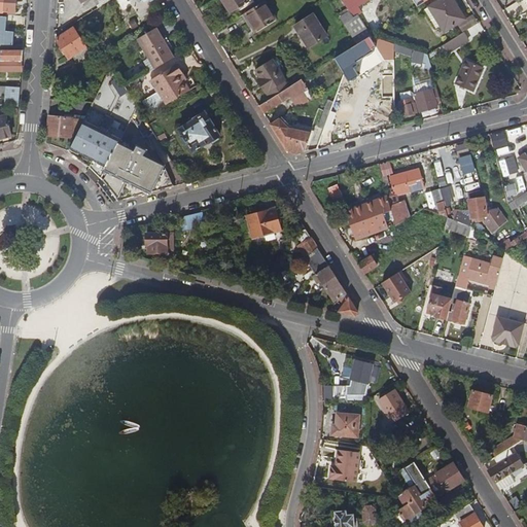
[(0,0),(0,13),(14,14),(15,0),(0,0)]
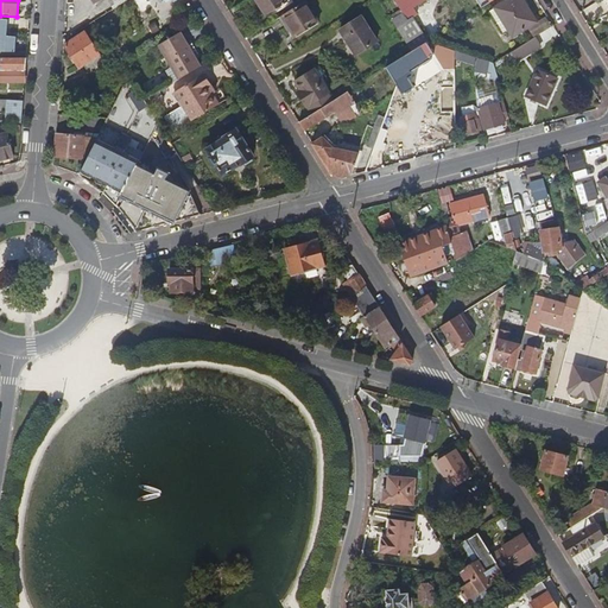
[(283,0),(254,0),(265,17),(285,5),(283,0)]
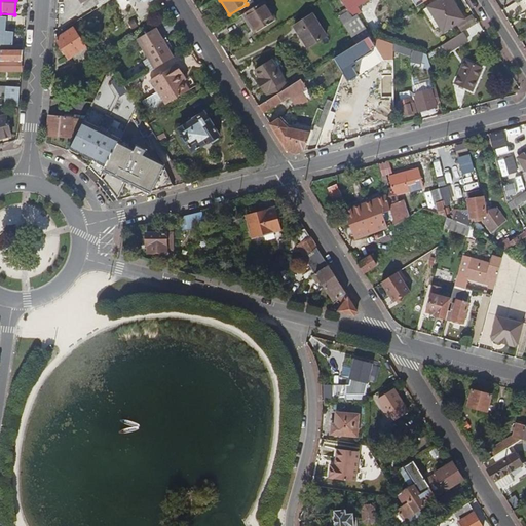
[(368,1),(367,0),(327,0),(350,38),(355,45),(369,36),(357,16),(359,14),(354,8),(368,1)]
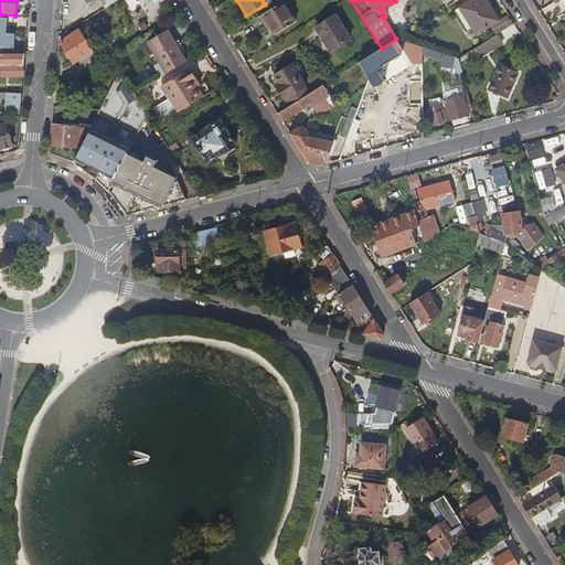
[(500,22),(499,21),(486,0),(468,0),(457,8),(457,9),(454,11),(466,31),(469,29),(475,36),(490,28),(500,22)]
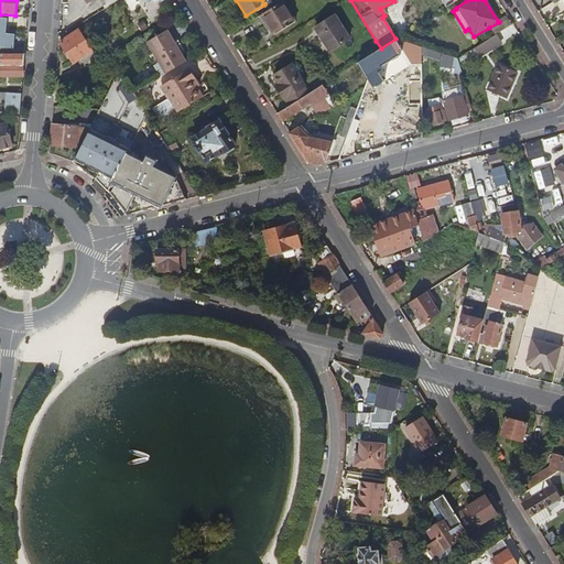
[(282,2),(260,17),(273,36),(294,23),(282,2)]
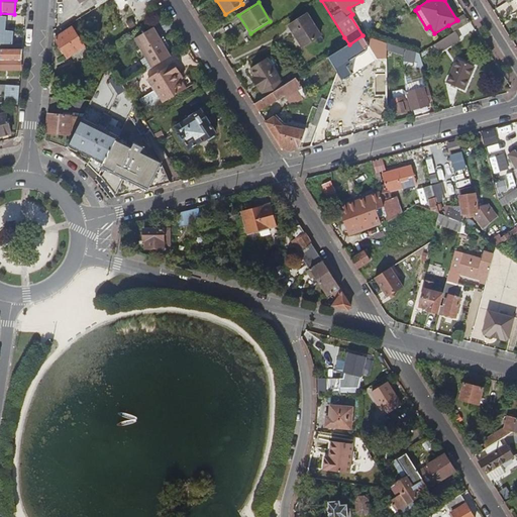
[(455,31),(470,22),(464,14),(456,19),(457,20),(448,25),(453,32),(455,31)]
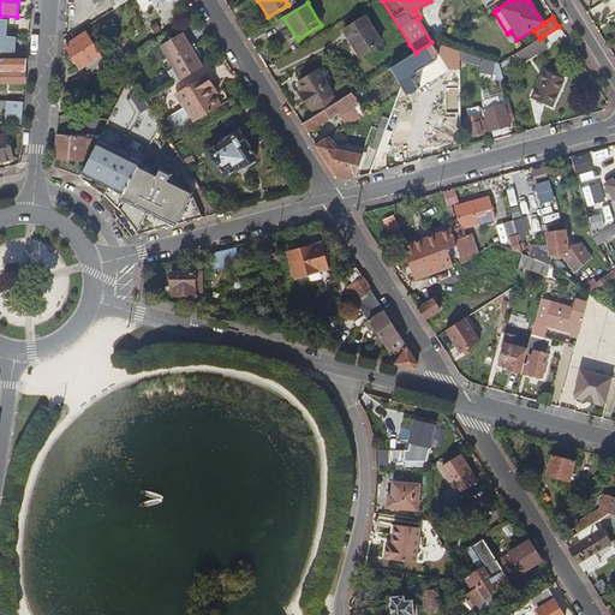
[(381,43),(365,18),(342,31),(359,57),(381,43)]
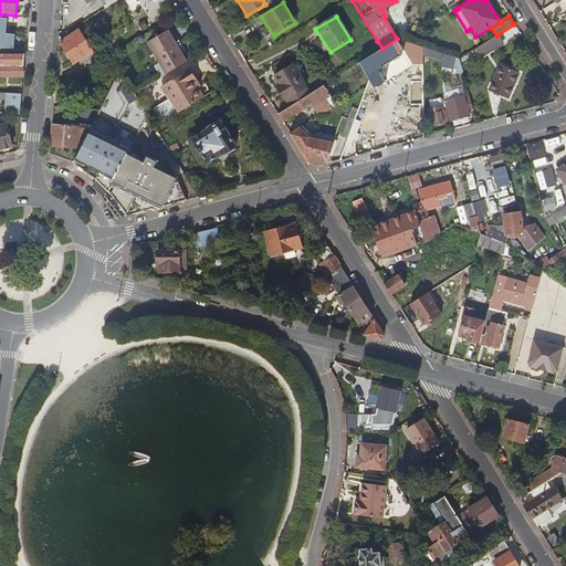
[(153,27),(147,18),(136,24),(140,33),(153,27)]
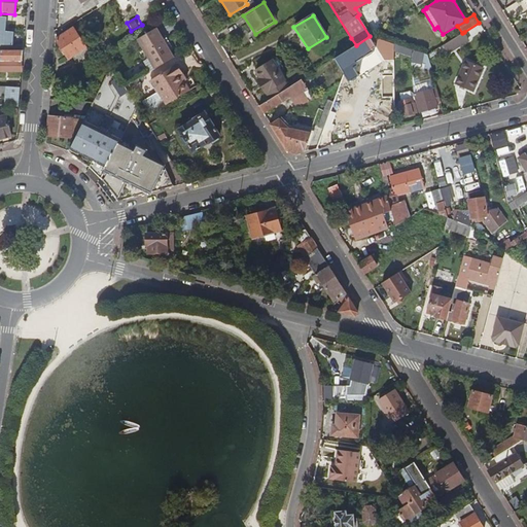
[(72,29),(55,39),(67,60),(70,59),(75,67),(90,58),(72,29)]
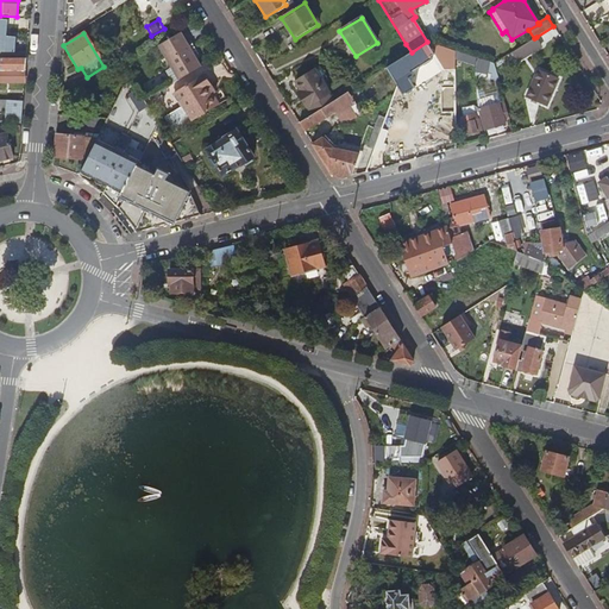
[(177,81),(200,68),(180,33),(157,46),(170,68),(165,71),(173,83),(177,81)]
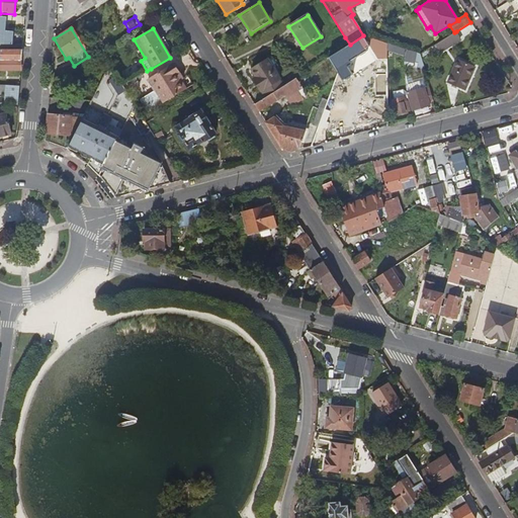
[(459,36),(456,31),(454,32),(437,44),(440,49),(459,36)]
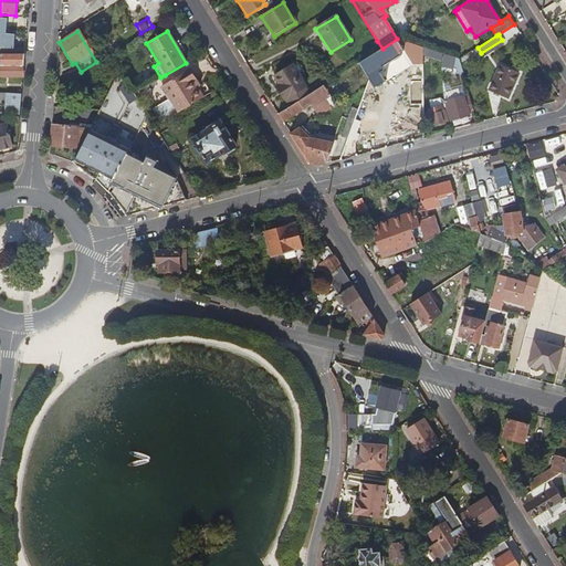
[(109,55),(122,48),(117,39),(104,48),(109,55)]
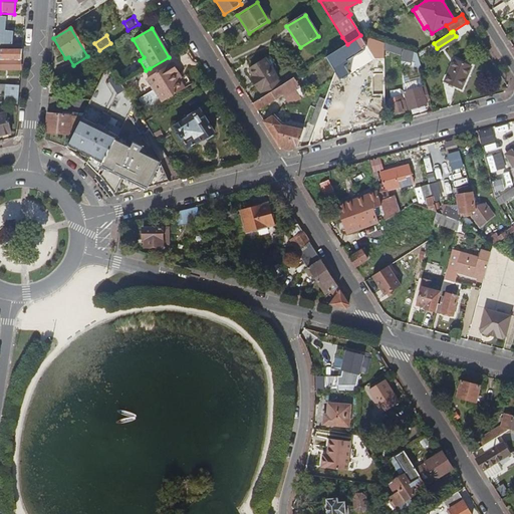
[(347,44),(342,37),(337,40),(342,47),(347,44)]
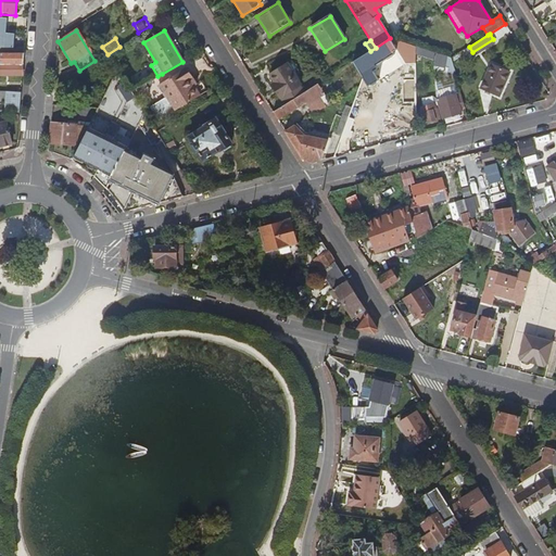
[(391,52),(386,43),(369,53),(375,63),(391,52)]
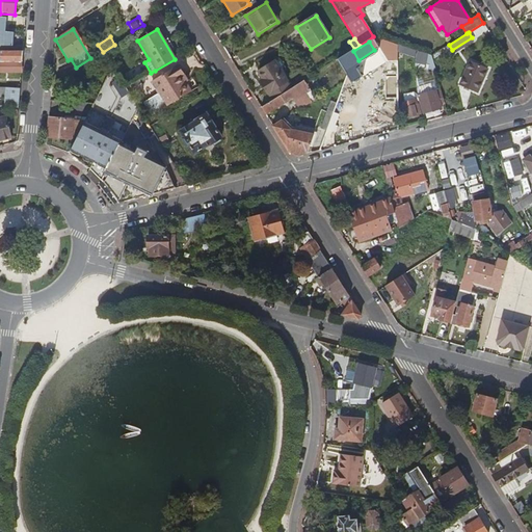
[(388,55),(399,59),(399,52),(399,46),(389,42),(387,48),(389,49),(388,55)]
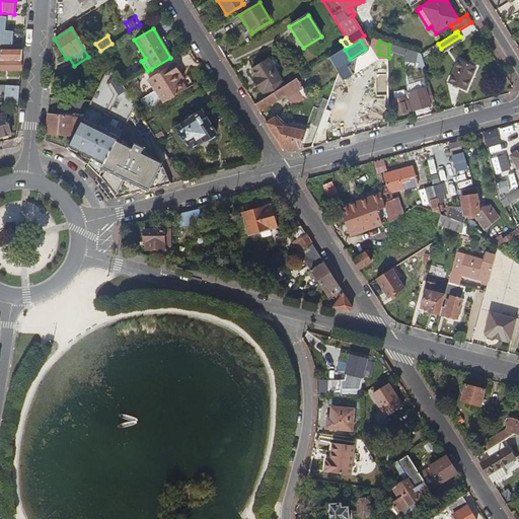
[(404,56),(406,51),(389,45),(389,51),(404,56)]
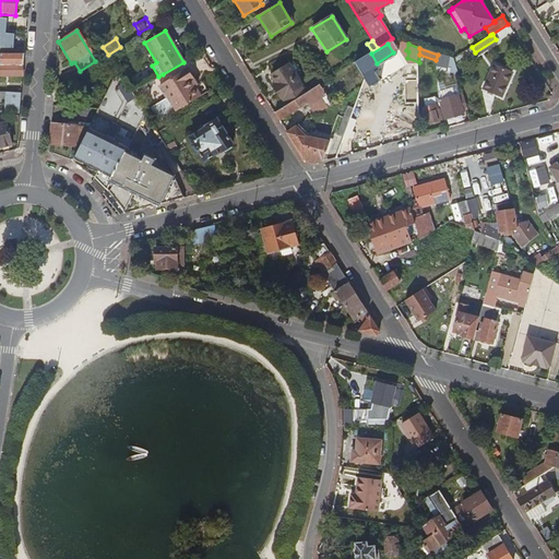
[(0,73),(22,75),(24,54),(0,51),(0,73)]
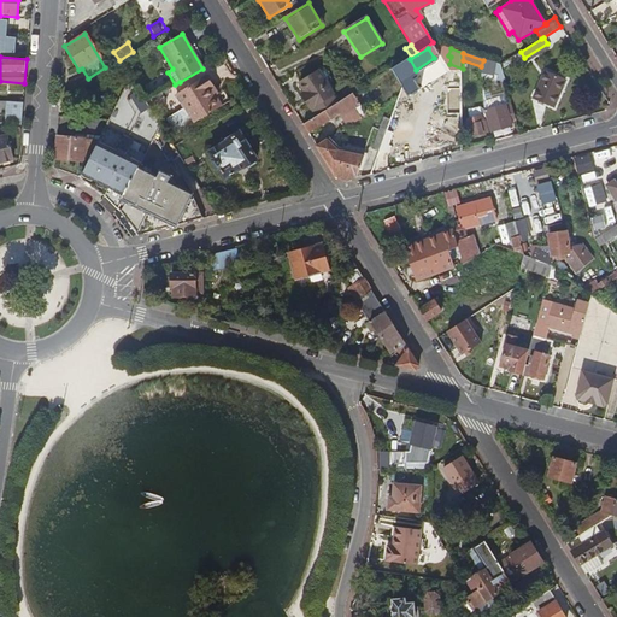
[(416,70),(410,59),(399,65),(406,76),(416,70)]
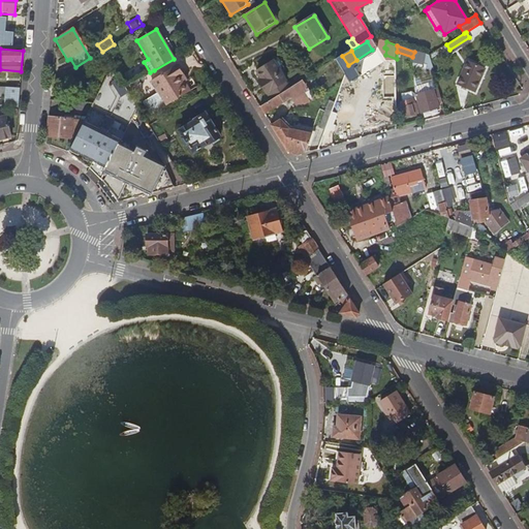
[(428,56),(414,52),(414,62),(414,65),(432,69),(428,56)]
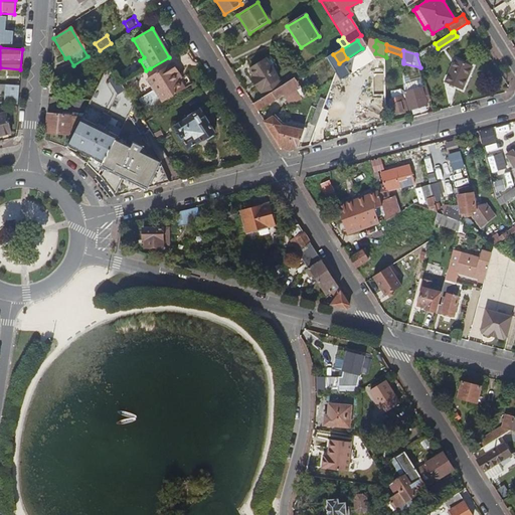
[(251,78),(259,91),(279,79),(266,58),(249,68),(254,76),(251,78)]
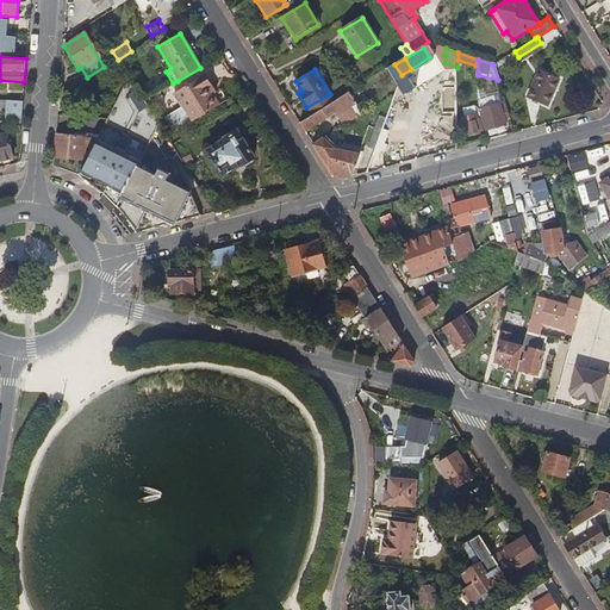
[(556,80),(539,72),(526,99),(545,107),(556,80)]
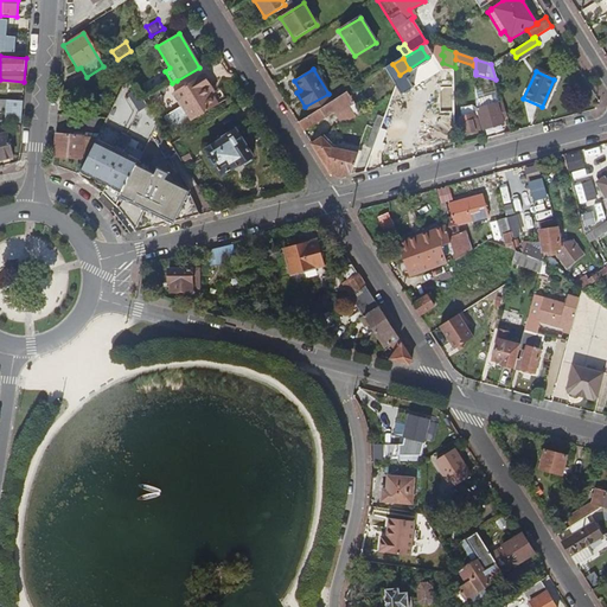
[(206,87),(210,84),(203,74),(173,91),(181,104),(163,116),(172,132),(191,121),(218,104),(211,94),(206,87)]
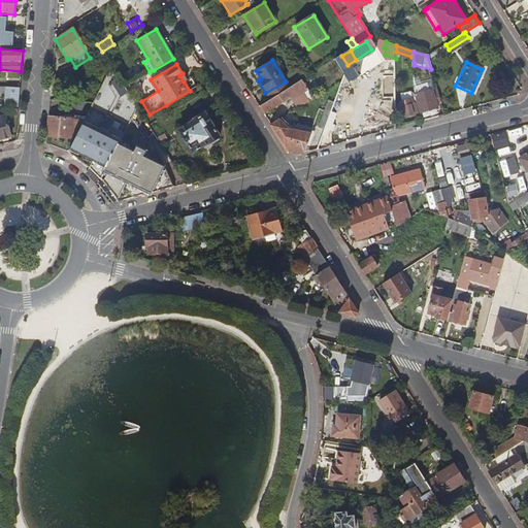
[(117,78),(111,83),(122,96),(127,92),(117,78)]
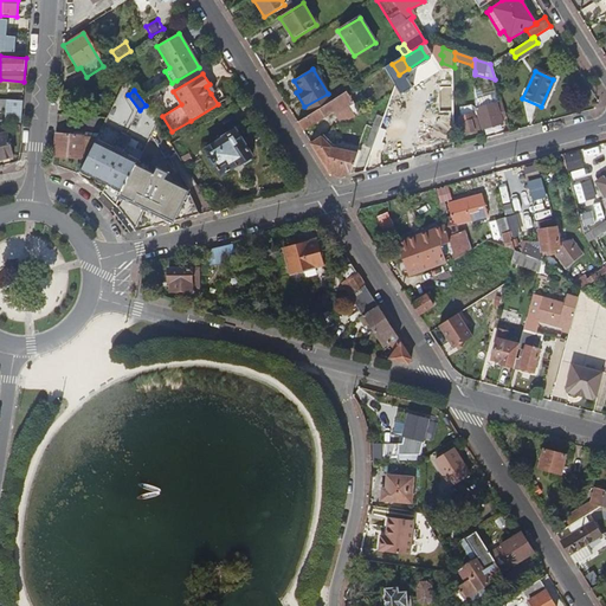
[(354,103),(347,91),(339,97),(352,118),(355,117),(349,107),(354,103)]
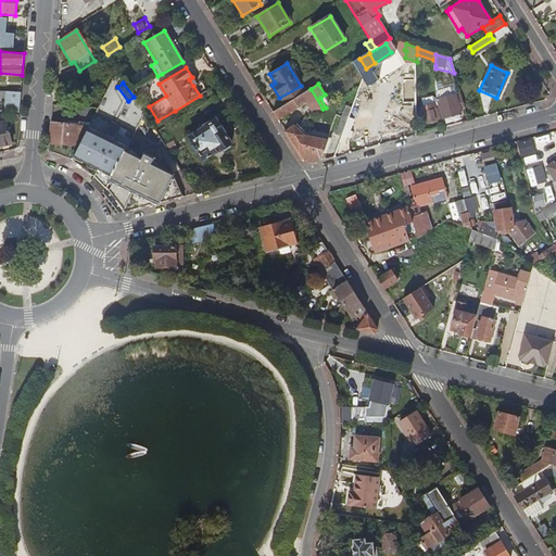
[(279,98),(283,105),(304,92),(301,86),(279,98)]
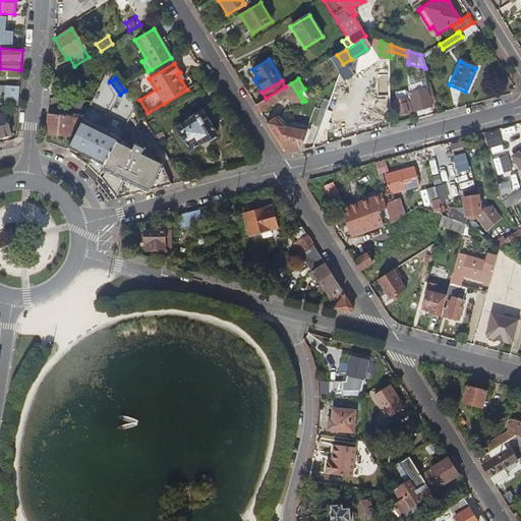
[(255,106),(259,113),(287,96),(294,107),(302,102),(291,83),(285,87),(266,99),(255,106)]
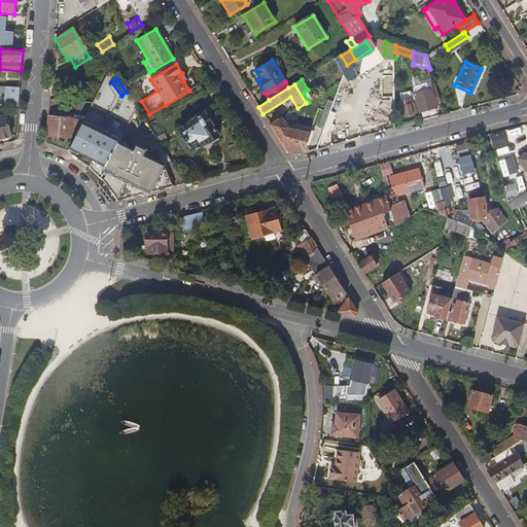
[(4,107),(18,108),(20,88),(0,85),(0,96),(4,97),(4,107)]
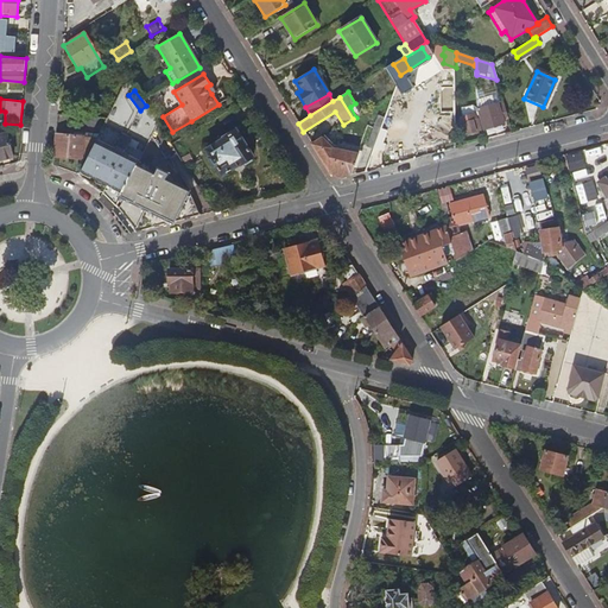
[(477,115),(482,131),(504,125),(499,109),(504,108),(502,103),(498,105),(476,109),(477,115)]
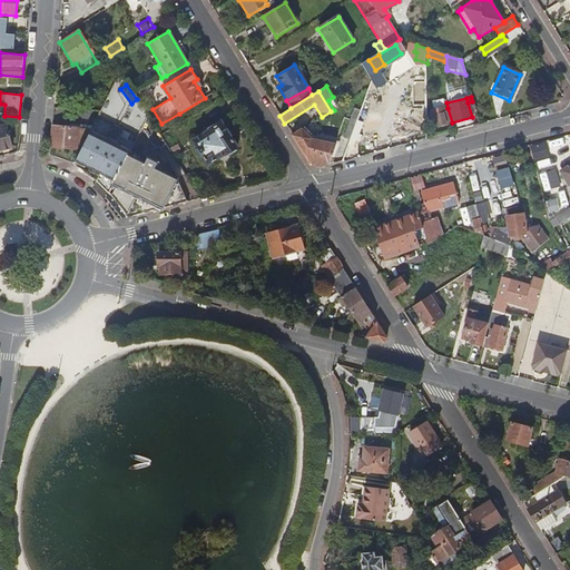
[(433,108),(429,109),(434,127),(449,123),(445,109),(448,108),(446,102),(446,101),(443,99),(431,101),(433,108)]
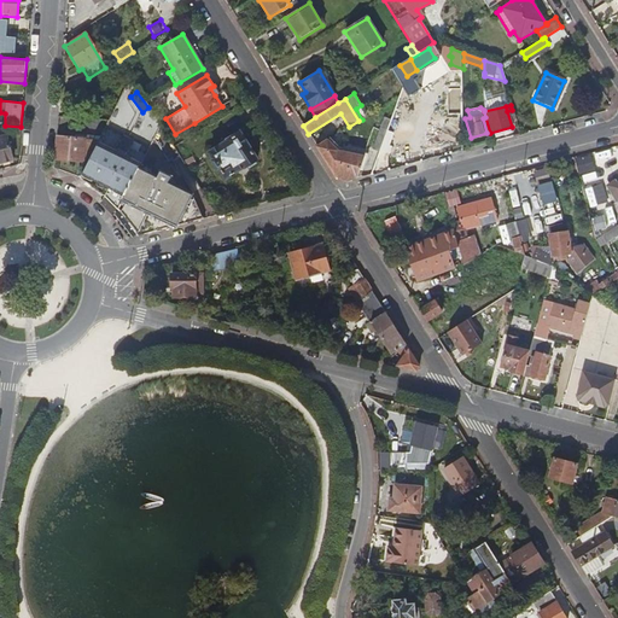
[(448,127),(459,127),(458,109),(447,110),(448,127)]
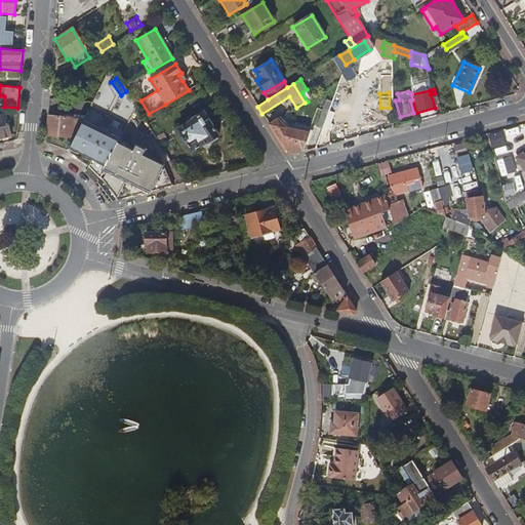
[(317,126),(322,129),(333,103),(328,101),(317,126)]
